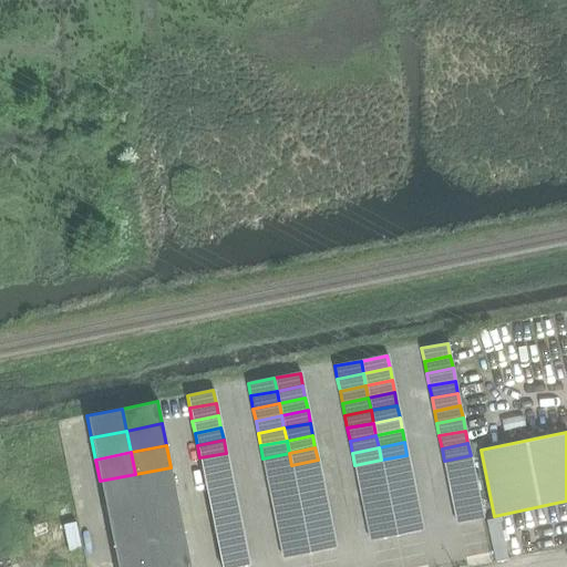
[(199,457),(203,471),(228,465),(226,453),(199,457)]
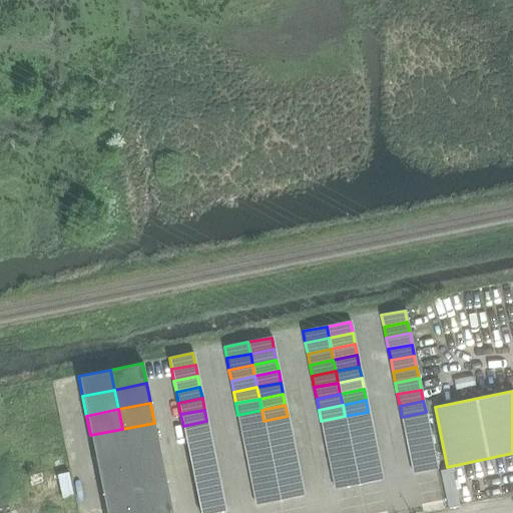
[(240,426),(264,421),(262,410),(237,415),(240,426)]
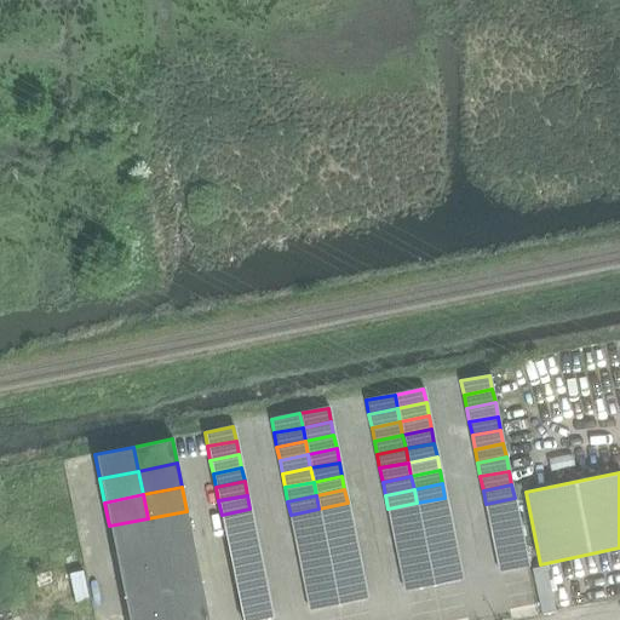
[(448,511),(445,498),(417,503),(419,517),(448,511)]
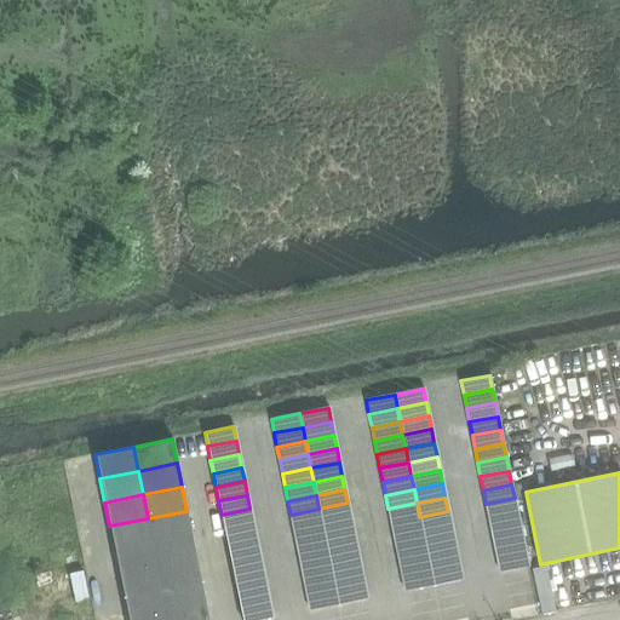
[(488,517),(517,511),(515,498),(486,504),(488,517)]
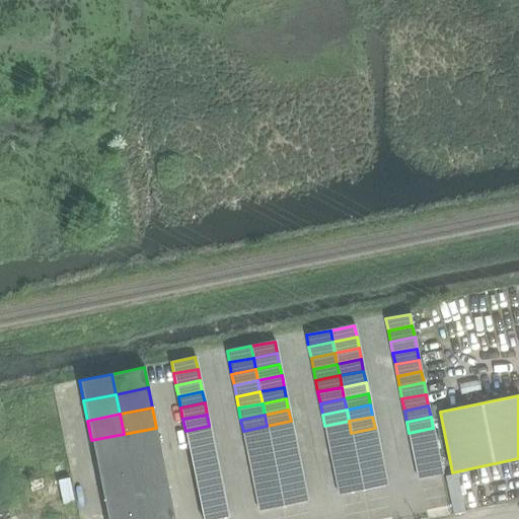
[(293,432),(291,421),(267,426),(269,437),(293,432)]
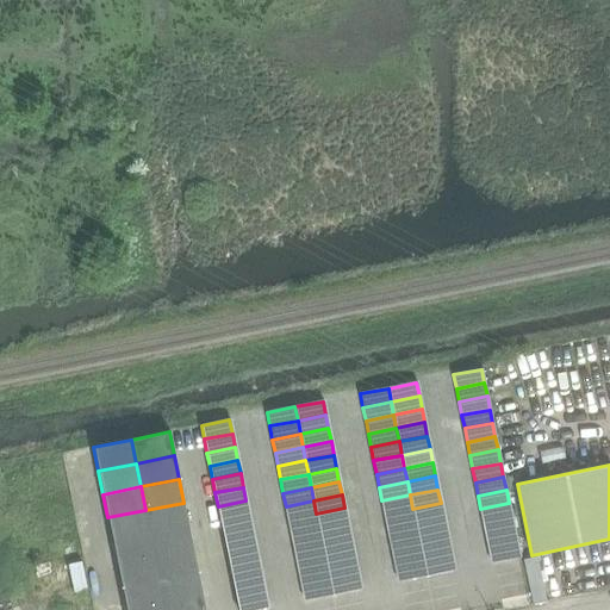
[(385,514),(412,509),(410,495),(381,500),(385,514)]
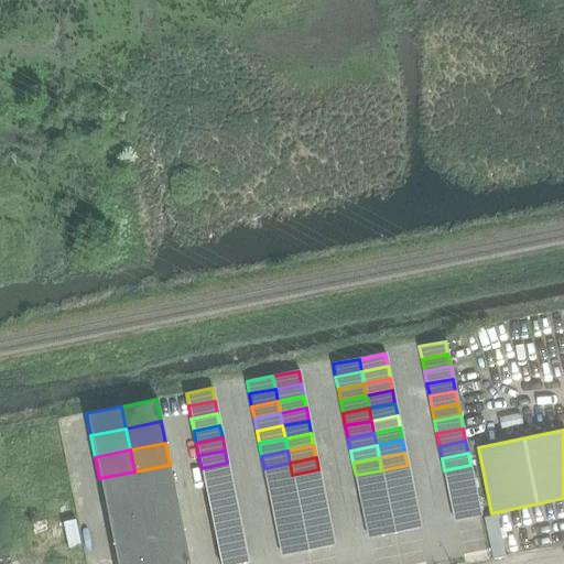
[(202,468),(204,480),(229,475),(227,463),(202,468)]
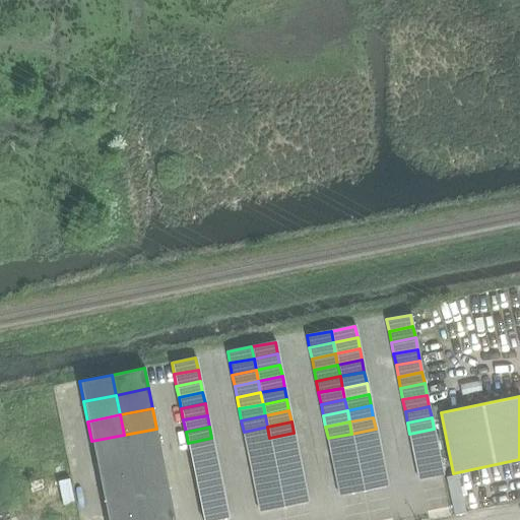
[(246,443),(269,438),(267,427),(244,432),(246,443)]
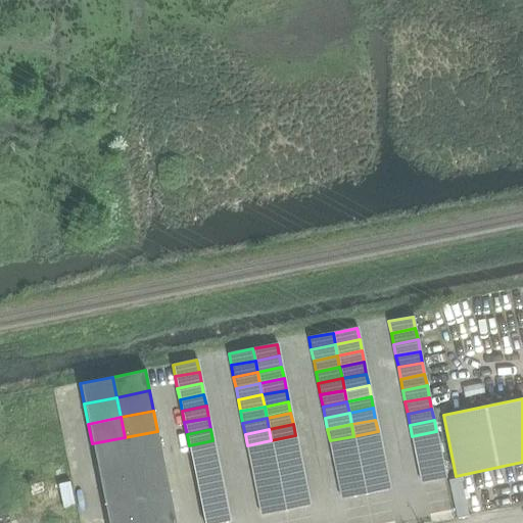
[(125,437),(129,458),(161,450),(157,431),(125,437)]
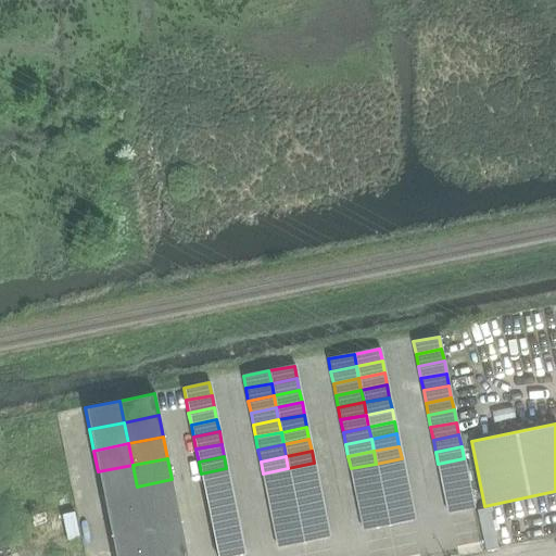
[(404,470),(402,458),(376,464),(378,476),(404,470)]
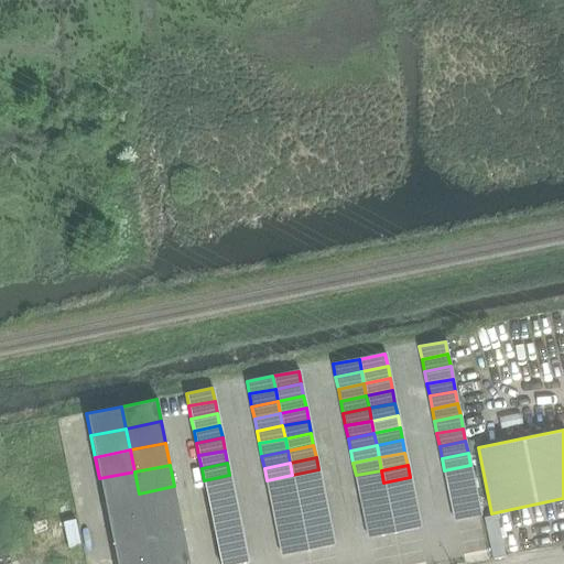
[(446,483),(473,478),(470,465),(444,470),(446,483)]
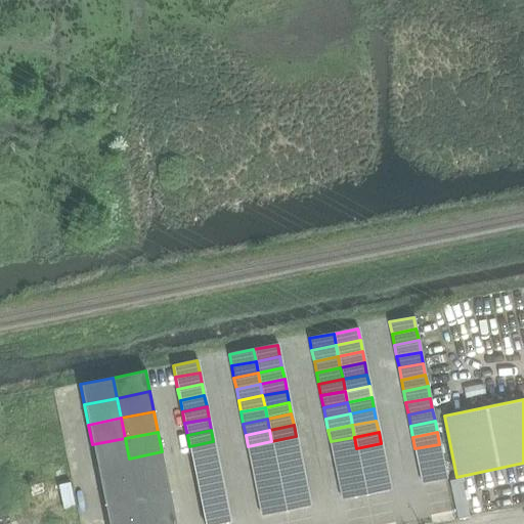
[(298,448),(296,436),(271,441),(274,453),(298,448)]
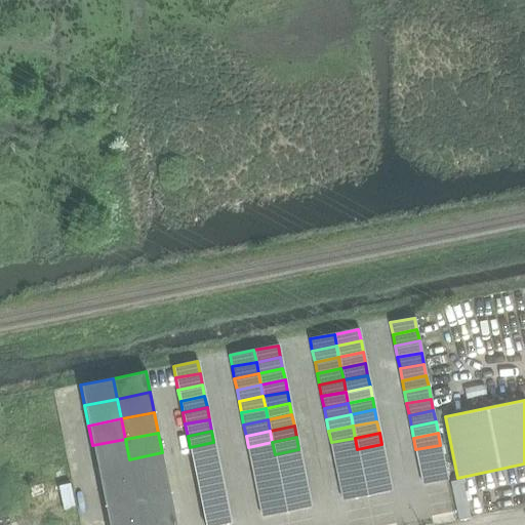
[(333,454),(357,449),(355,438),(331,442),(333,454)]
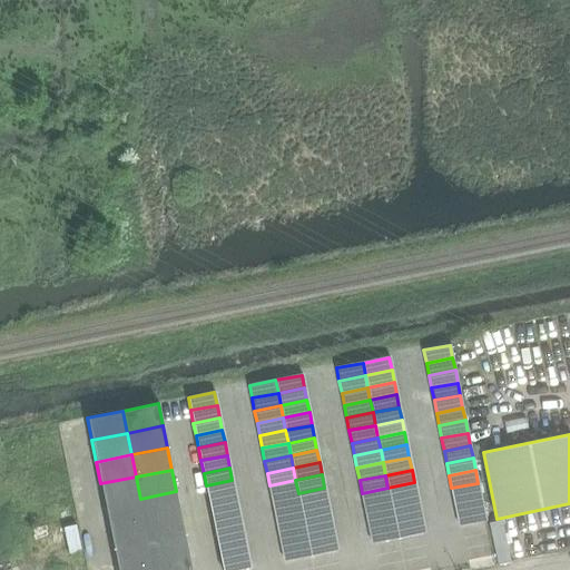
[(140,499),(136,477),(100,483),(105,505),(140,499)]
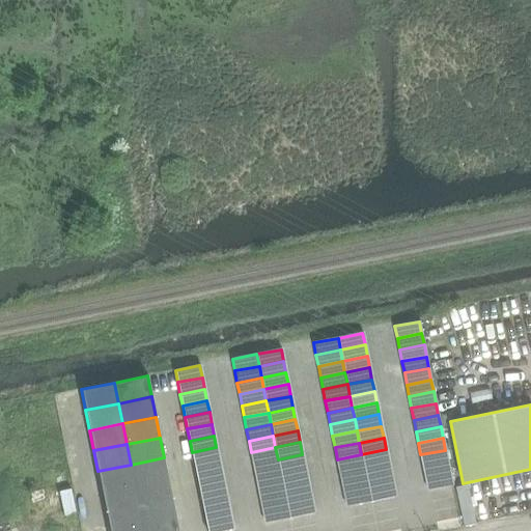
[(192,452),(194,464),(219,458),(216,447),(192,452)]
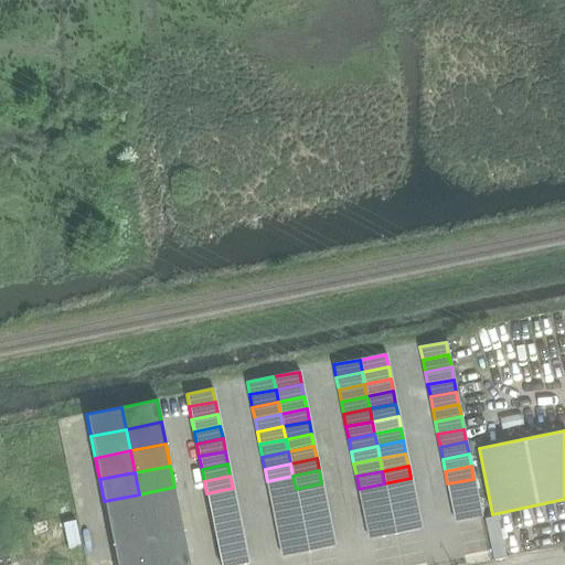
[(269,493),(296,489),(292,476),(267,481),(269,493)]
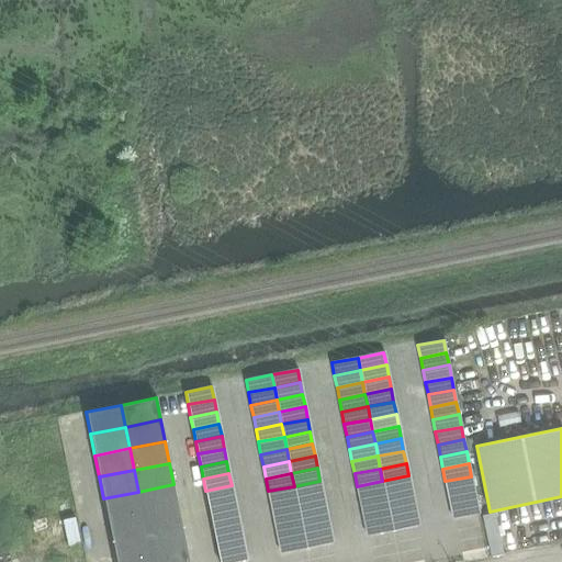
[(411,487),(408,475),(382,481),(385,493),(411,487)]
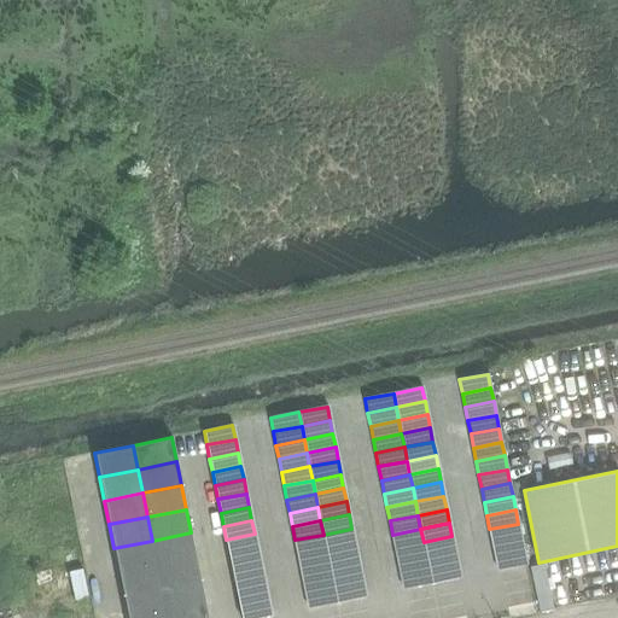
[(493,543),(520,537),(518,524),(489,529),(493,543)]
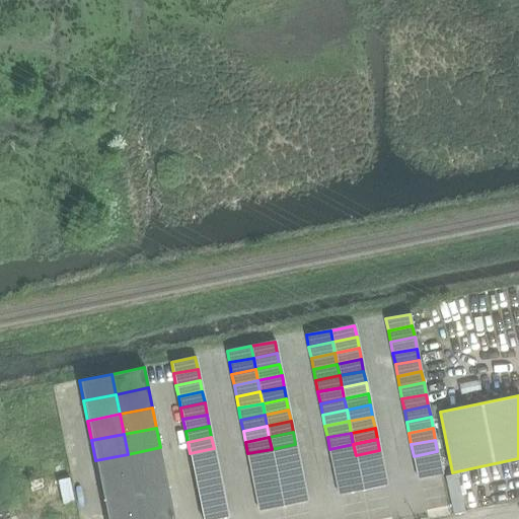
[(297,455),(295,444),(272,449),(274,460),(297,455)]
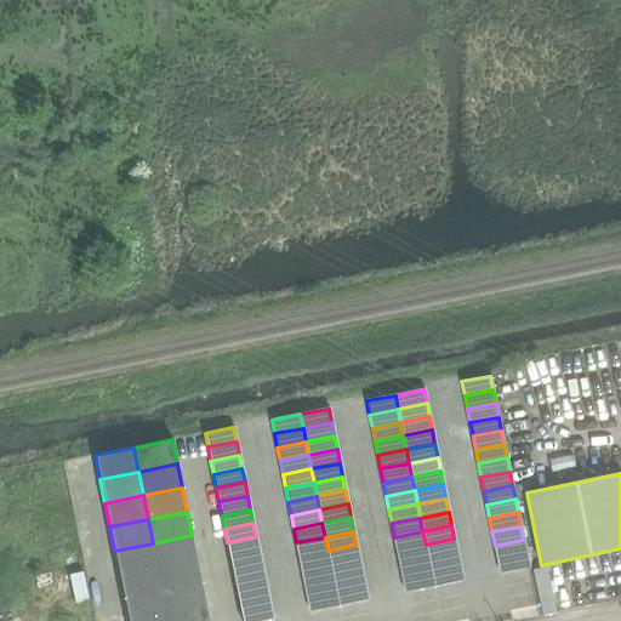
[(397,551),(426,545),(422,531),(394,537),(397,551)]
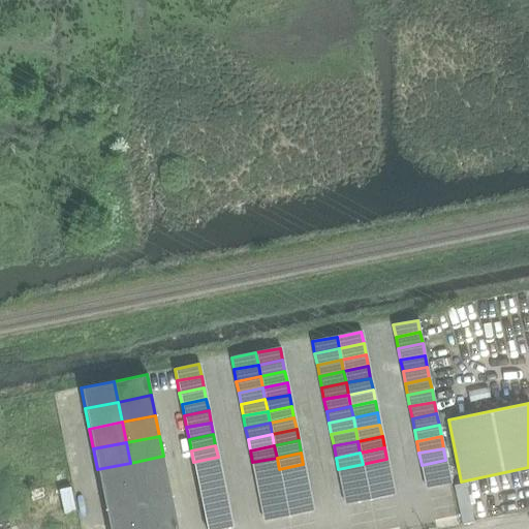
[(130,463),(134,483),(167,476),(163,456),(130,463)]
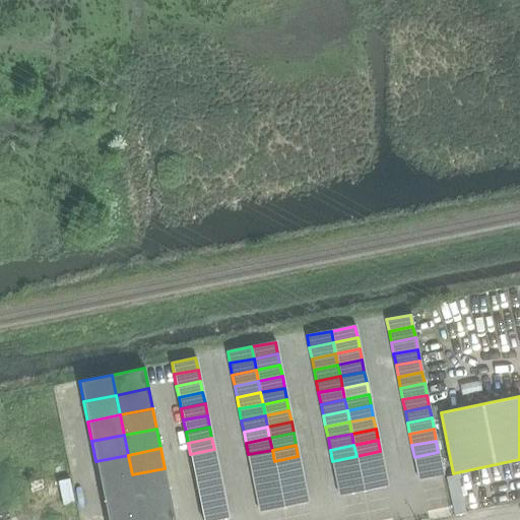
[(190,454),(192,465),(216,461),(214,449),(190,454)]
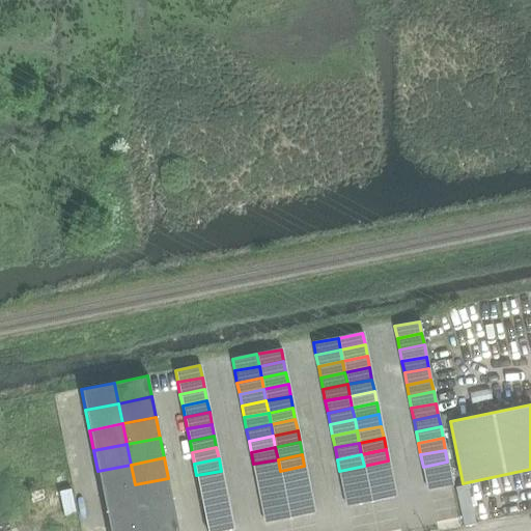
[(255,475),(280,471),(278,459),(253,464),(255,475)]
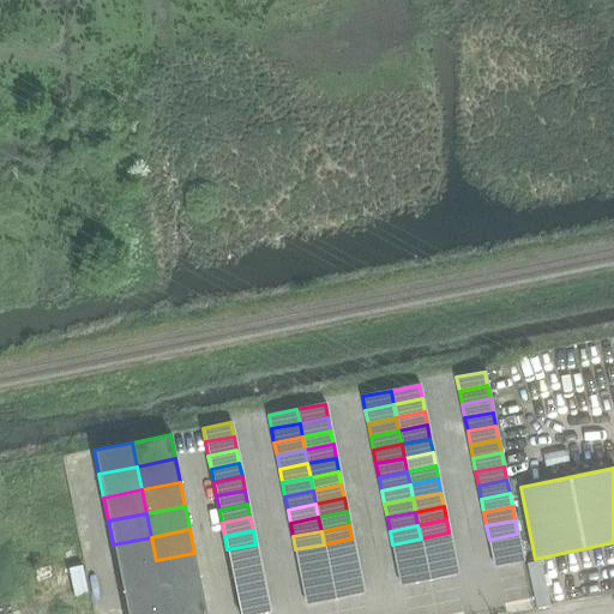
[(452,546),(449,533),(421,539),(423,552),(452,546)]
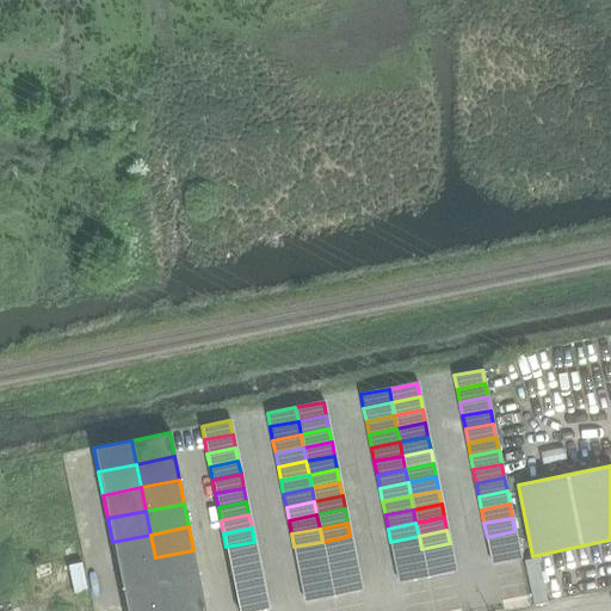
[(489,550),(518,544),(514,531),(487,537),(489,550)]
